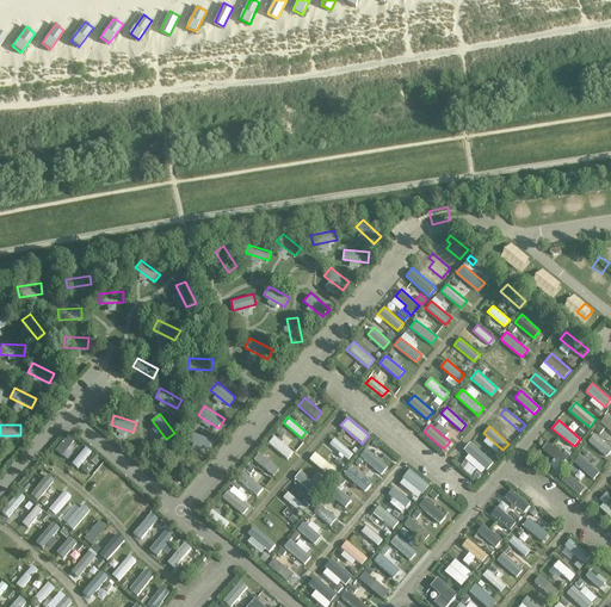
[(213,439),(190,431),(186,440),(209,448),(213,439)]
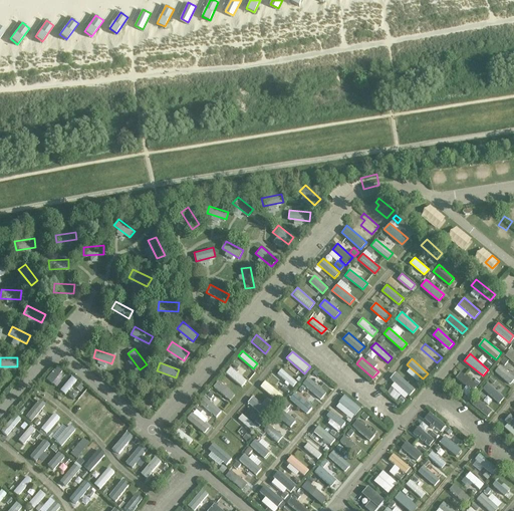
[(61,369),(56,365),(46,378),(51,382),(61,369)]
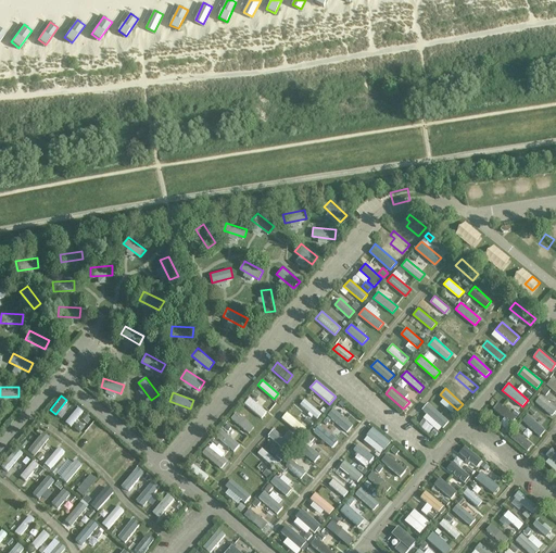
[(555,409),(555,407),(541,396),(535,402),(552,415),(555,409)]
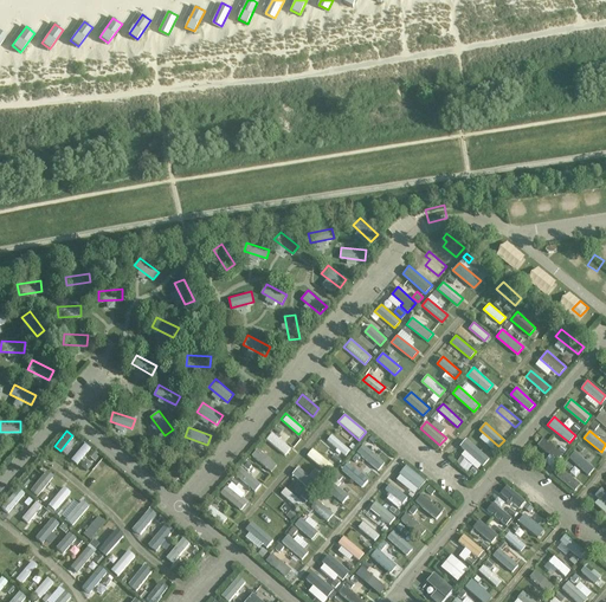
[(291,447),(272,432),(266,439),(285,454),(291,447)]
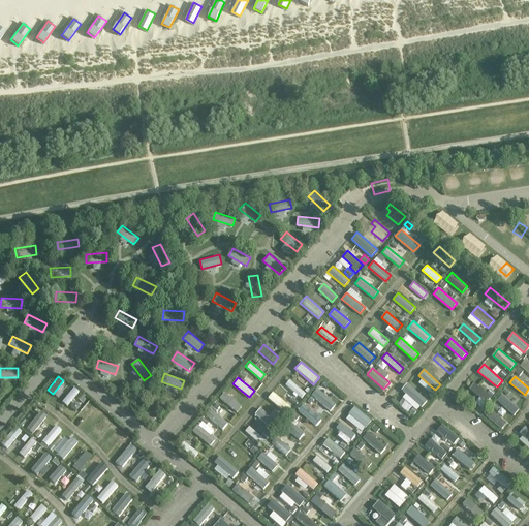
[(306,393),(290,379),(285,384),(301,398),(306,393)]
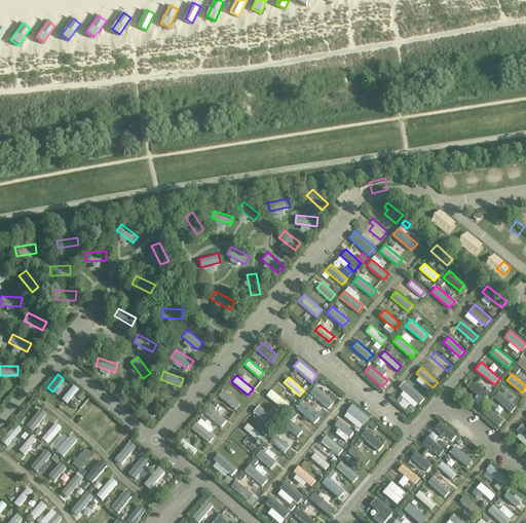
[(488,395),(472,380),(465,386),(483,401),(488,395)]
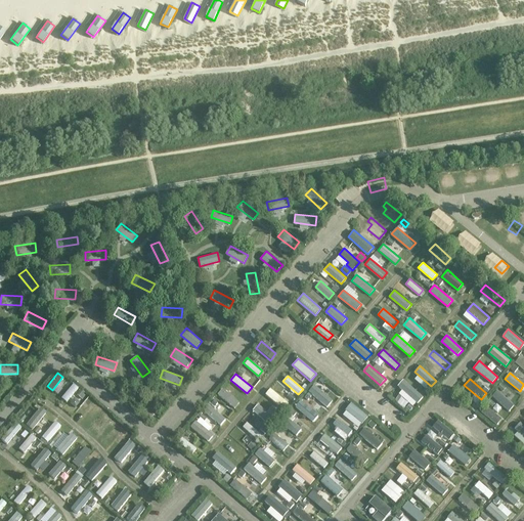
[(423,396),(403,380),(397,386),(417,403),(423,396)]
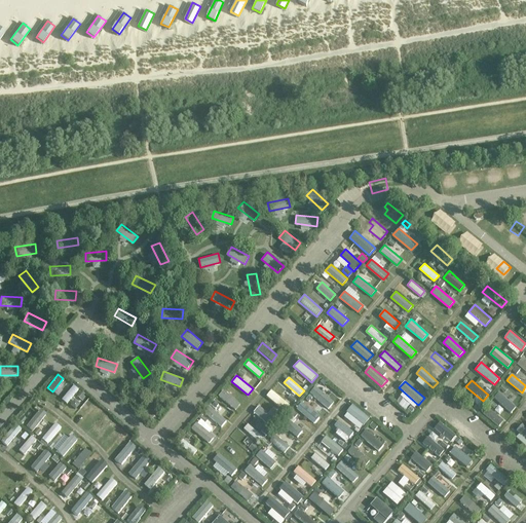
[(78,388),(73,384),(62,399),(67,403),(78,388)]
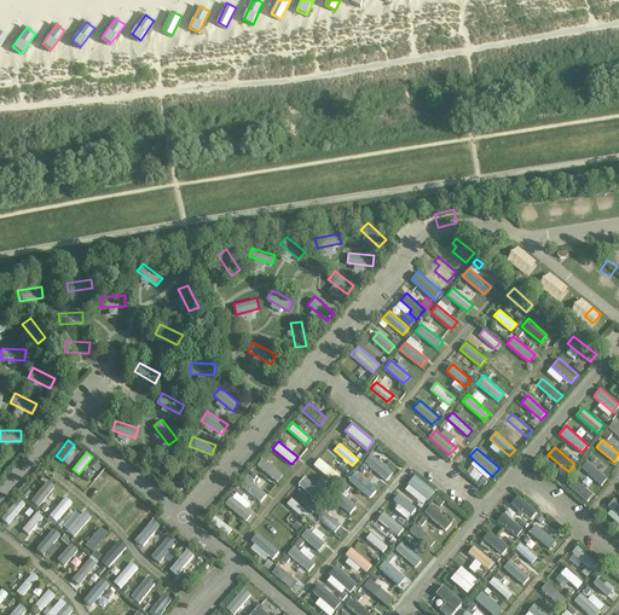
[(393,473),(371,454),(365,462),(387,480),(393,473)]
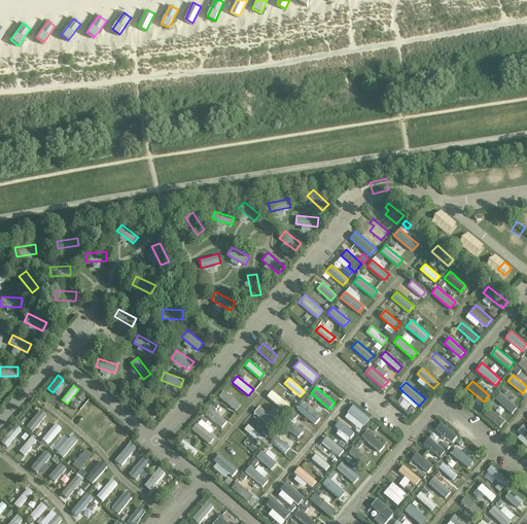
[(240,405),(223,390),(218,395),(236,410),(240,405)]
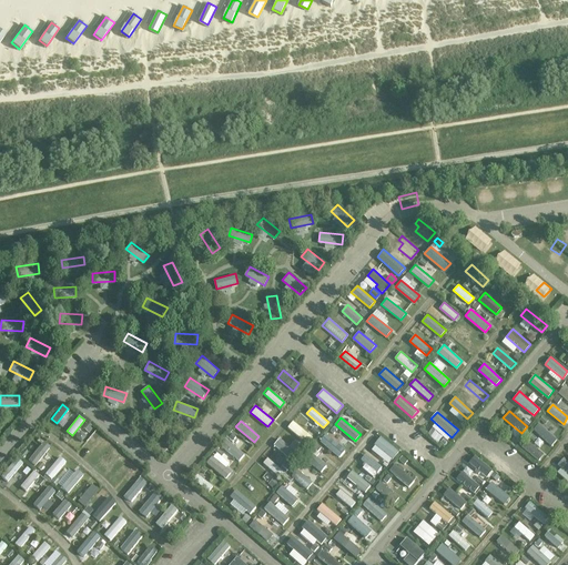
[(313,436),(294,421),(287,427),(306,443),(313,436)]
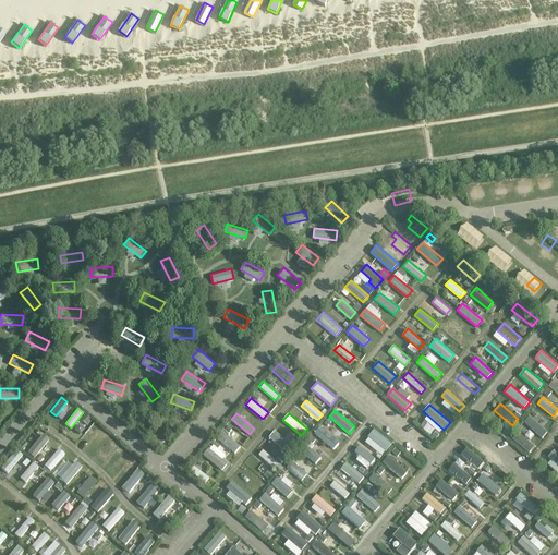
[(92,438),(104,426),(98,422),(101,419),(98,414),(82,429),(92,438)]
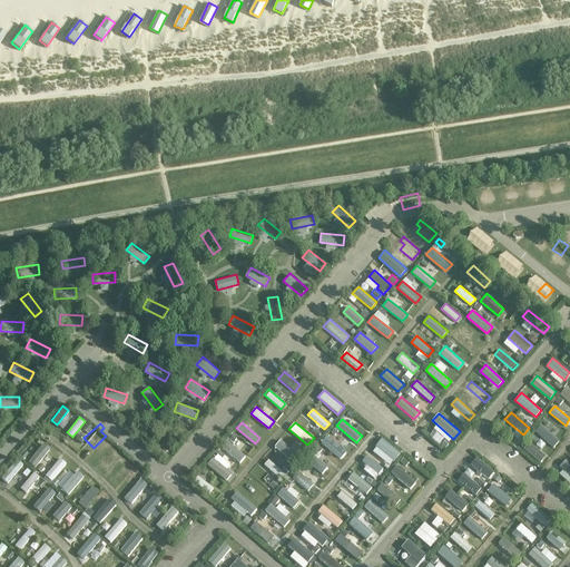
[(559,440),(539,424),(534,430),(554,447),(559,440)]
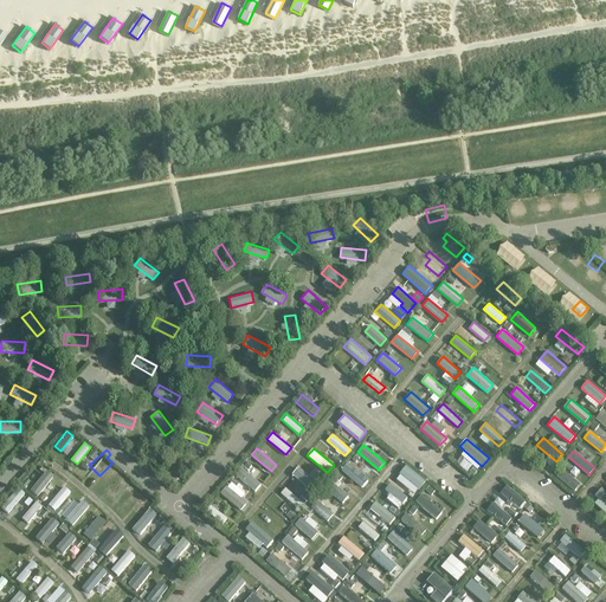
[(335,452),(331,455),(339,461),(342,458),(335,452)]
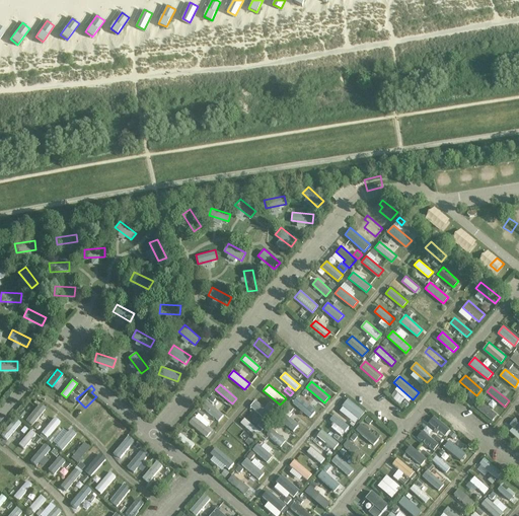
[(210,392),(207,397),(212,401),(215,397),(210,392)]
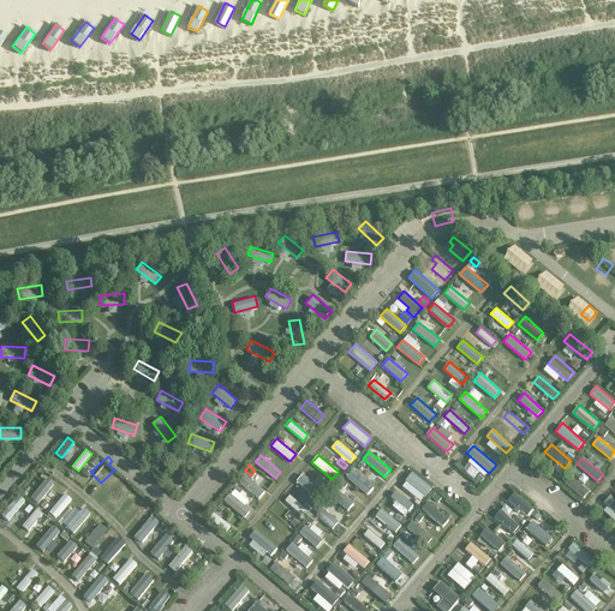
[(374,486),(353,468),(347,475),(368,493),(374,486)]
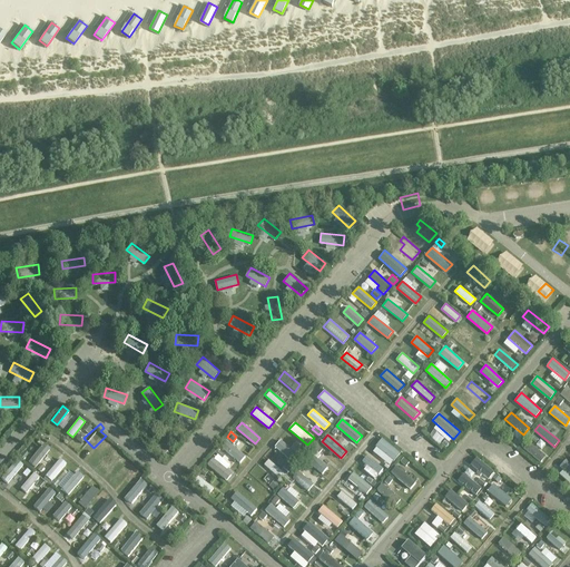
[(400,453),(382,438),(375,446),(394,461),(400,453)]
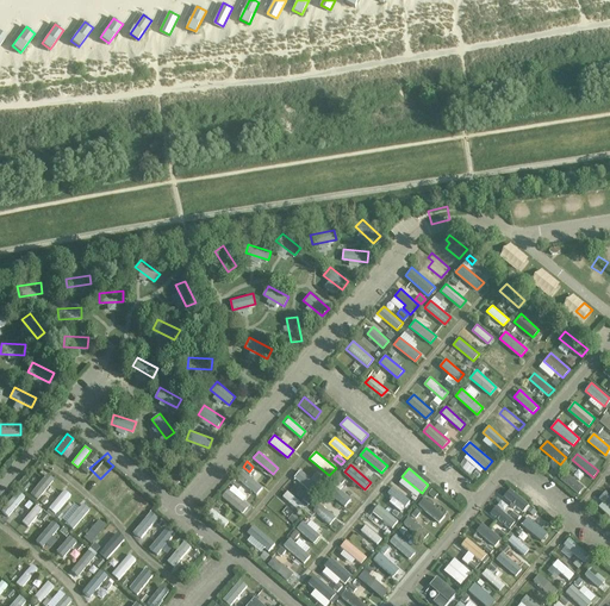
[(262,487),(243,470),(237,478),(256,494),(262,487)]
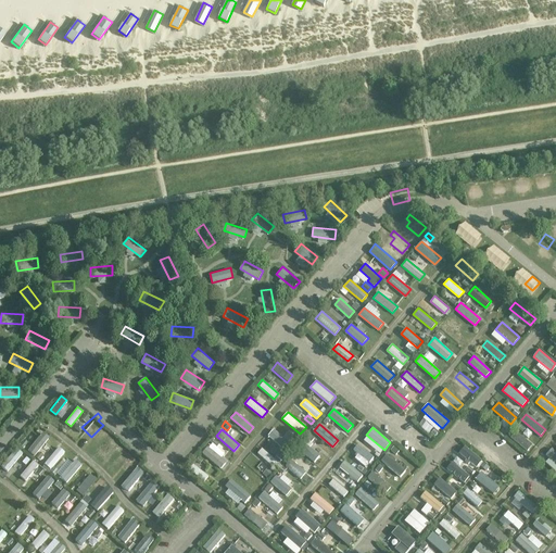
[(292,445),(274,429),(268,436),(287,452),(292,445)]
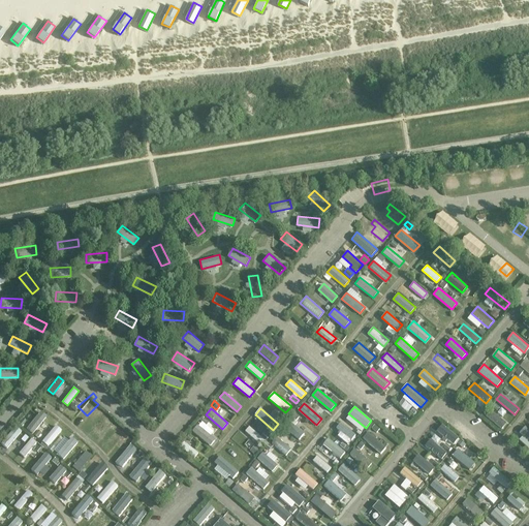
[(506,423),(489,408),(484,413),(501,429),(506,423)]
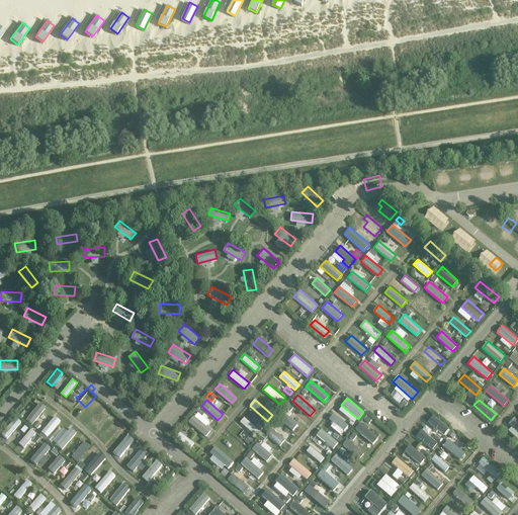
[(31,425),(46,407),(39,402),(25,419),(31,425)]
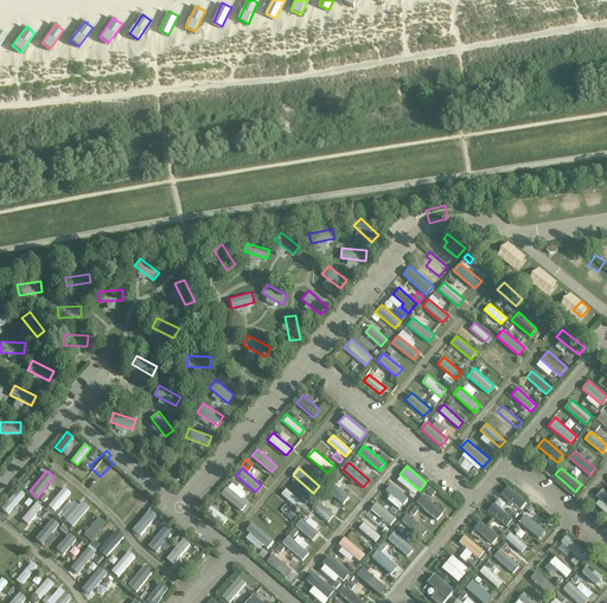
[(131,481),(125,488),(129,492),(135,485),(131,481)]
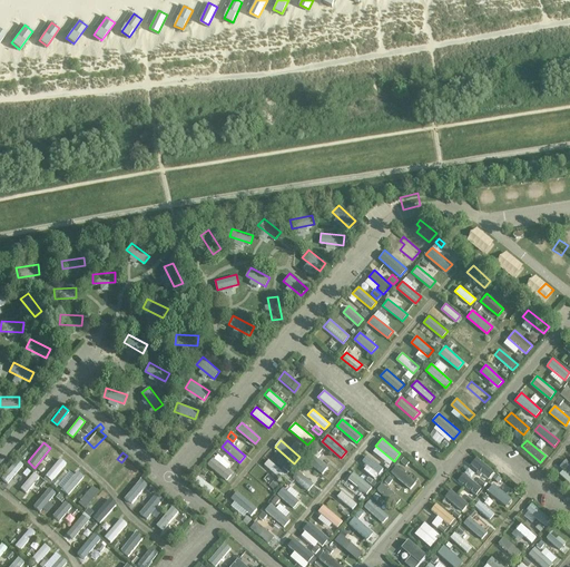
[(327,466),(312,453),(306,460),(322,472),(327,466)]
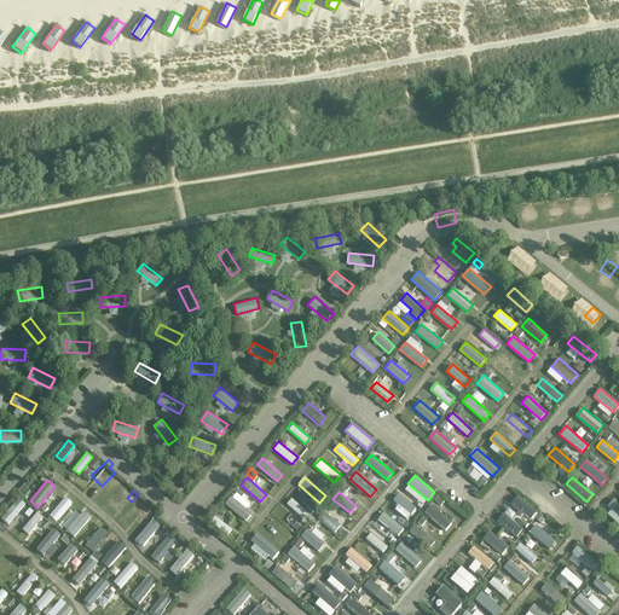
[(416,508),(399,493),(393,500),(411,514),(416,508)]
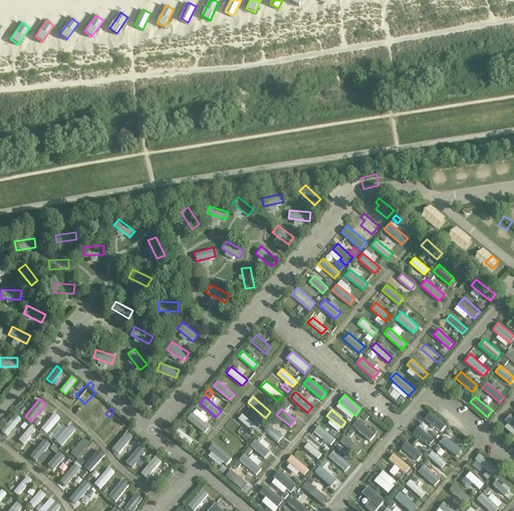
[(209,426),(192,412),(187,419),(204,433),(209,426)]
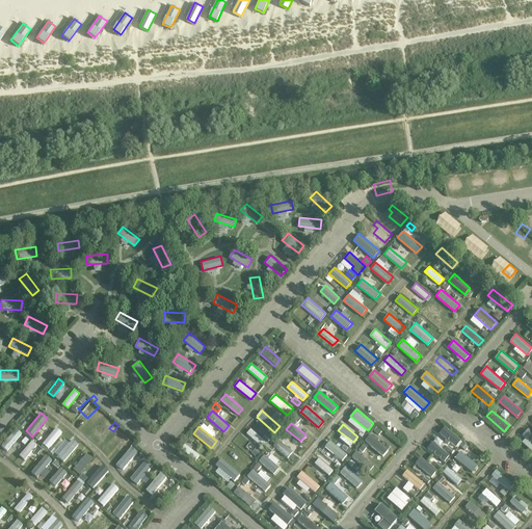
[(461,440),(445,426),(440,433),(455,447),(461,440)]
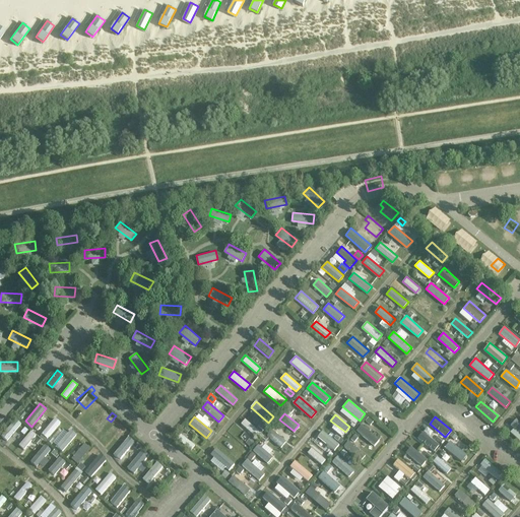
[(60,422),(55,417),(41,433),(47,438),(60,422)]
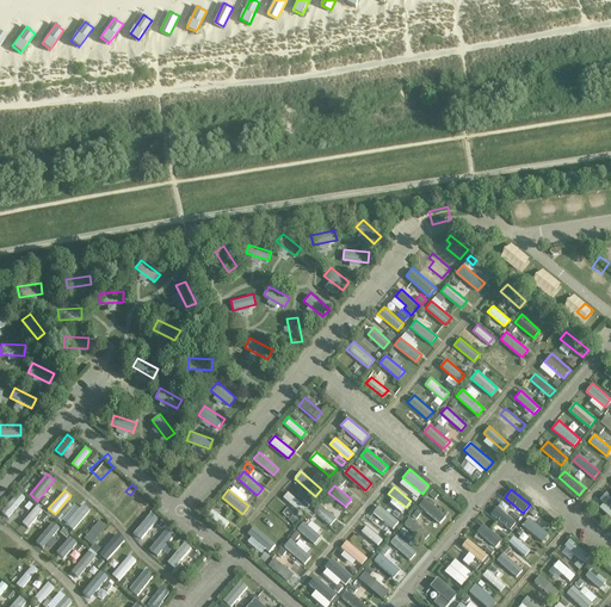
[(24,497),(17,491),(0,511),(7,516),(24,497)]
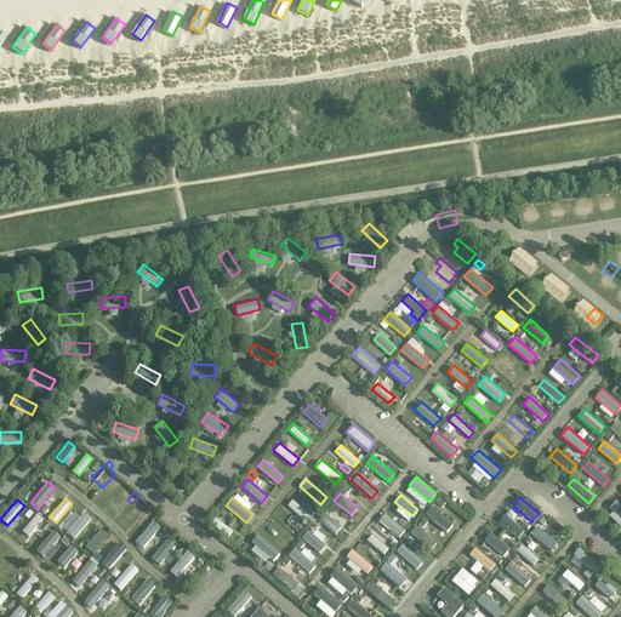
[(311,515),(292,500),(288,504),(306,521),(311,515)]
